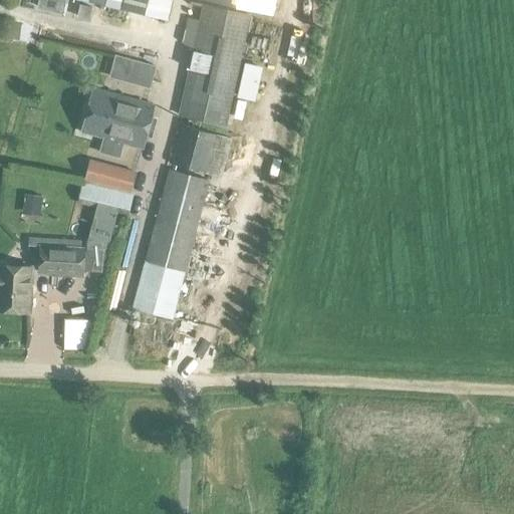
[(85,0),(121,8),(122,0),(85,0)]
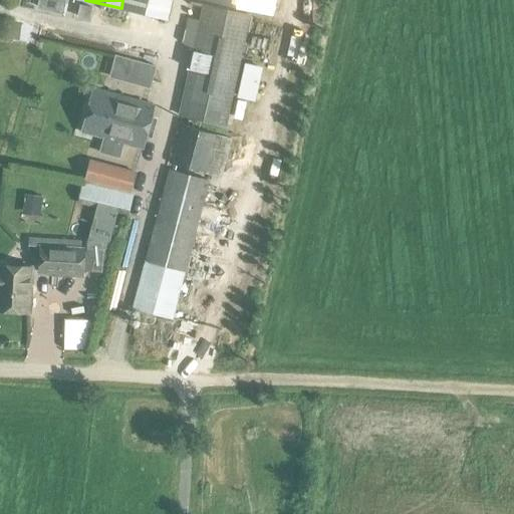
[(122,0),(121,8),(122,9),(141,13),(168,19),(172,0),(122,0)]
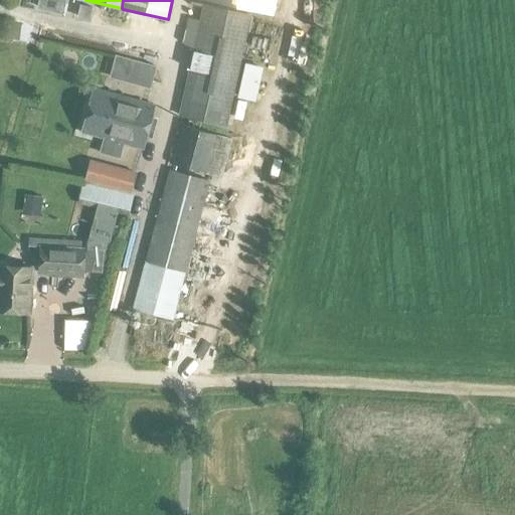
[(203,0),(204,1),(268,14),(270,0),(203,0)]
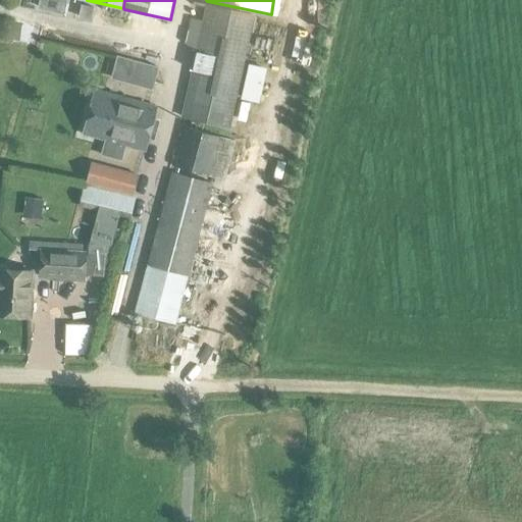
[(205,4),(196,47),(180,117),(230,128),(255,15),(205,4)]
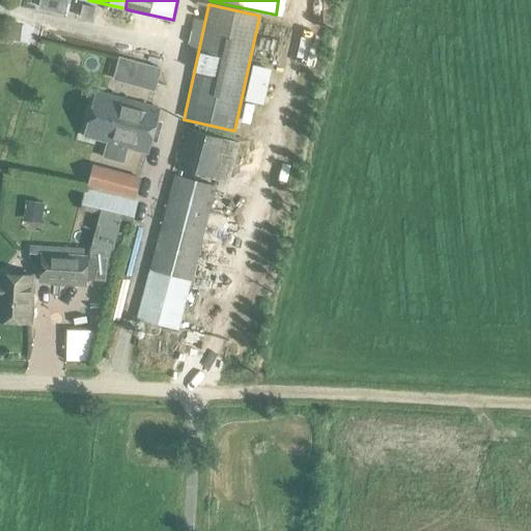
[(156,92),(162,68),(140,63),(135,87),(156,92)]
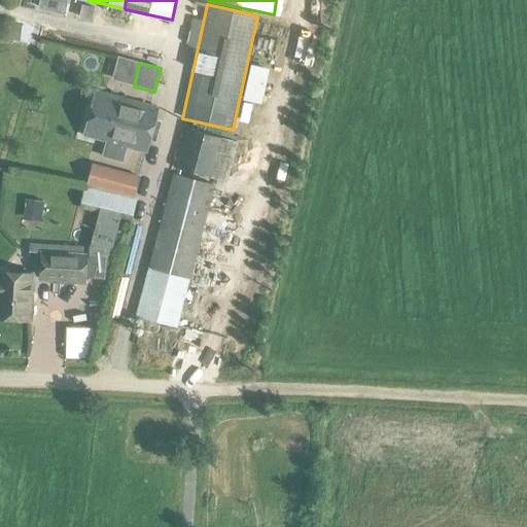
[(162,127),(153,125),(159,108),(96,91),(84,136),(106,141),(102,156),(123,163),(127,147),(146,152),(150,138),(159,140),(162,127)]
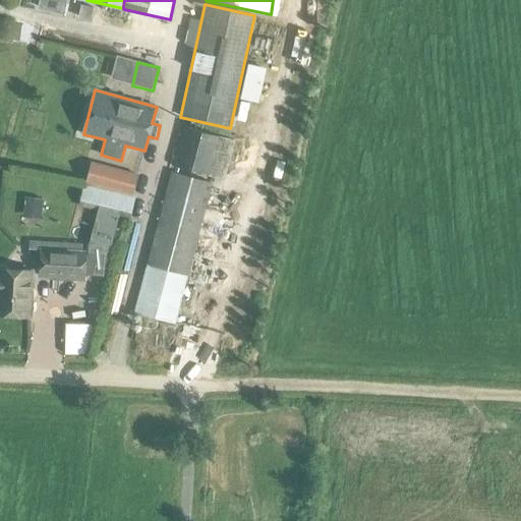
[(182,126),(172,166),(224,180),(235,140),(182,126)]
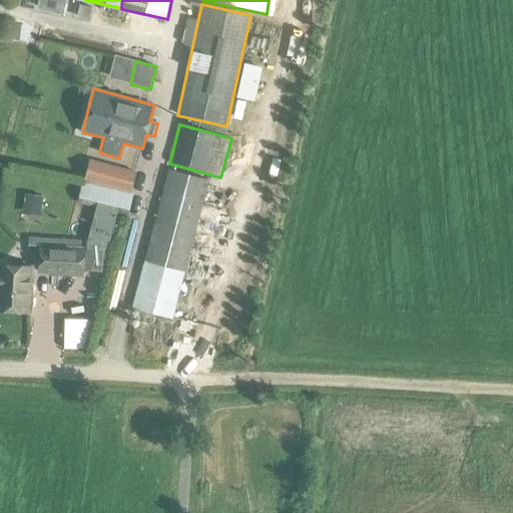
[(91,160),(84,182),(109,189),(116,167),(91,160)]
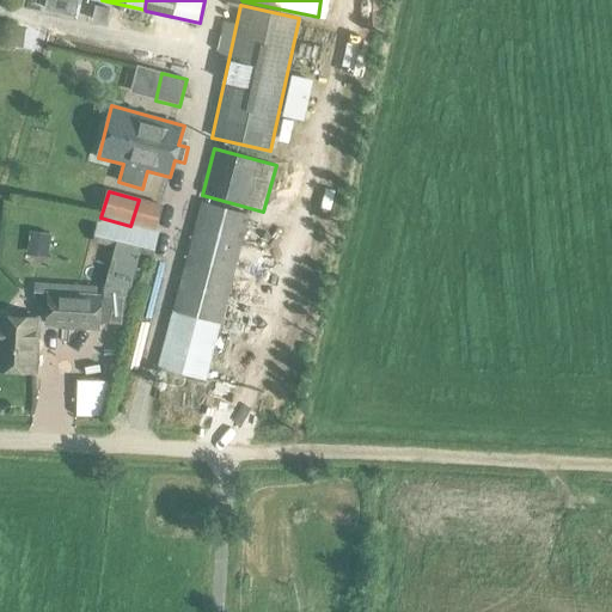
[(249,215),(201,202),(158,367),(206,380),(249,215)]
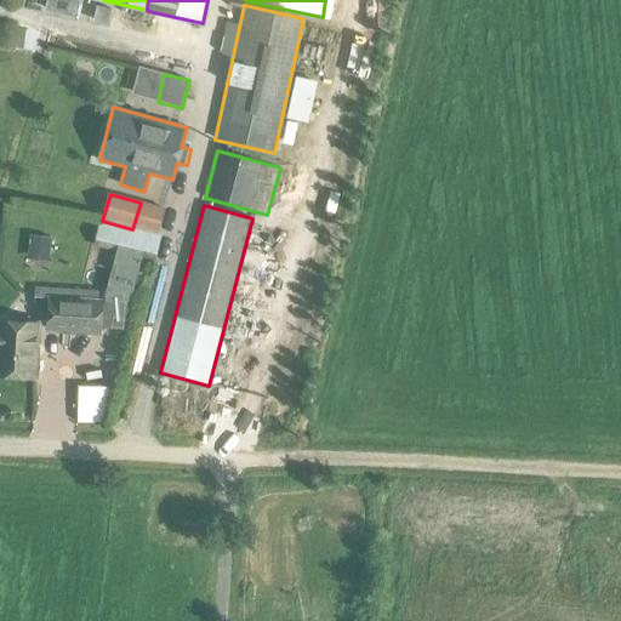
[(102,221),(95,245),(115,251),(143,256),(154,260),(161,237),(132,229),(102,221)]
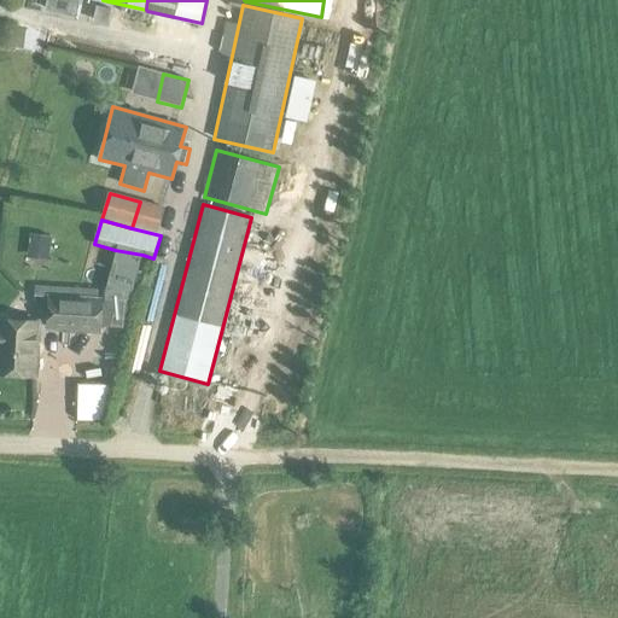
[(104,299),(101,325),(129,326),(130,295),(143,255),(115,250),(103,290),(104,290),(104,299)]
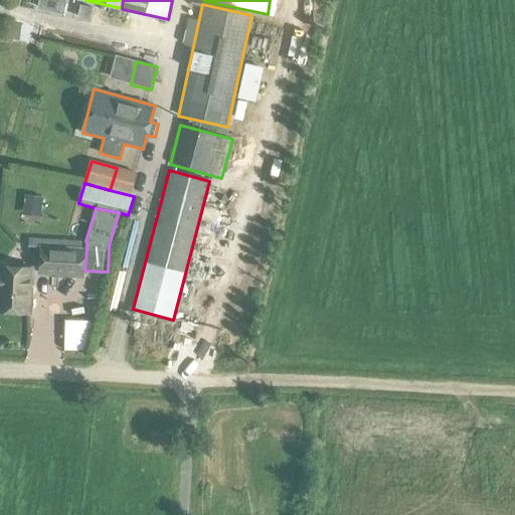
[(84,271),(87,249),(40,246),(38,275),(84,277),(84,271)]
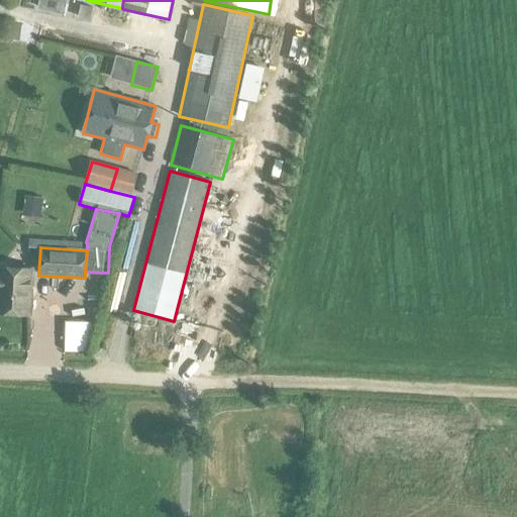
[(0,312),(29,314),(32,270),(0,268),(0,312)]
